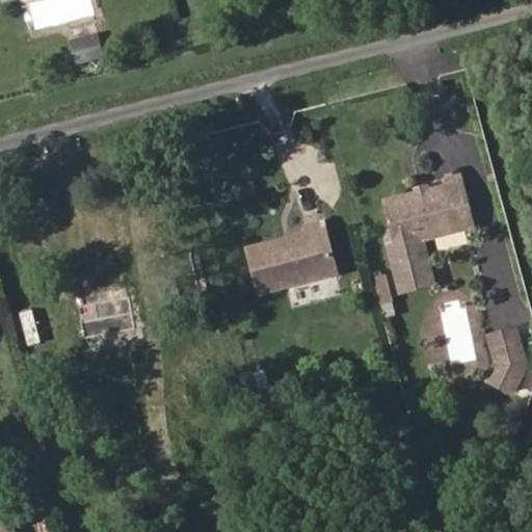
[(79,64),(107,56),(100,31),(72,38),(79,64)]
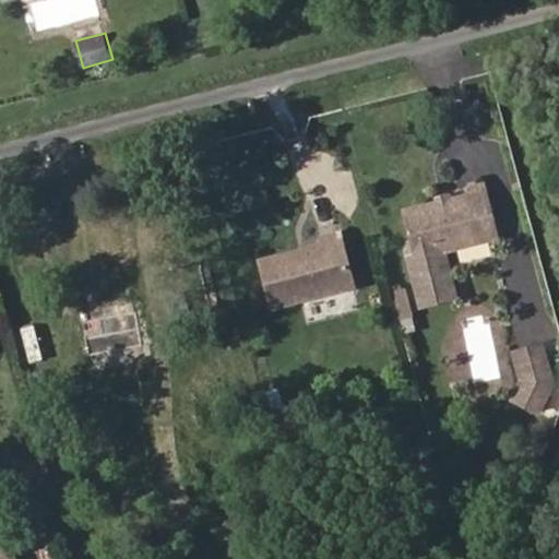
[(496,240),(480,186),(459,192),(461,201),(404,217),(417,263),(412,264),(421,301),(456,292),(445,254),(496,240)]
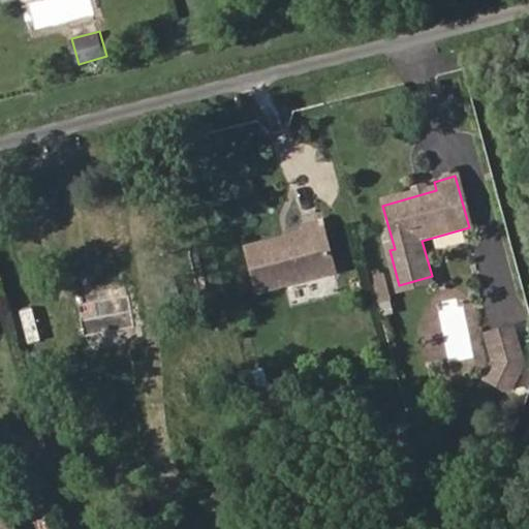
[(332,277),(317,225),(297,230),(299,239),(245,254),(256,298),(332,277)]
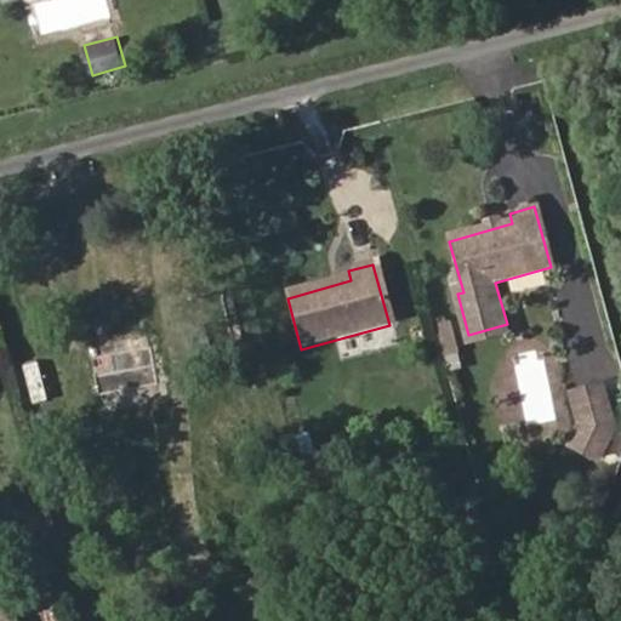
[(437,323),(446,359),(463,355),(455,318),(437,323)]
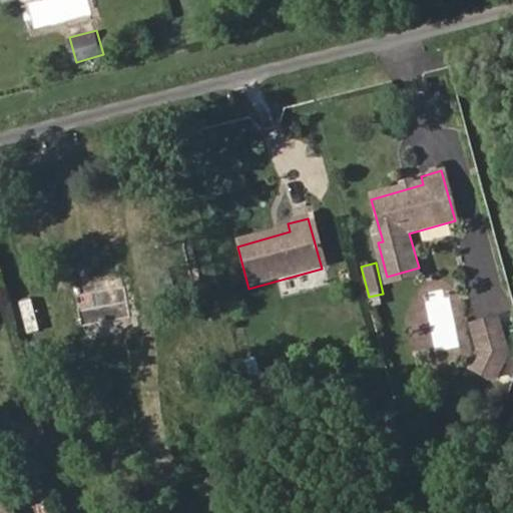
[(421,276),(419,268),(387,277),(390,285),(421,276)]
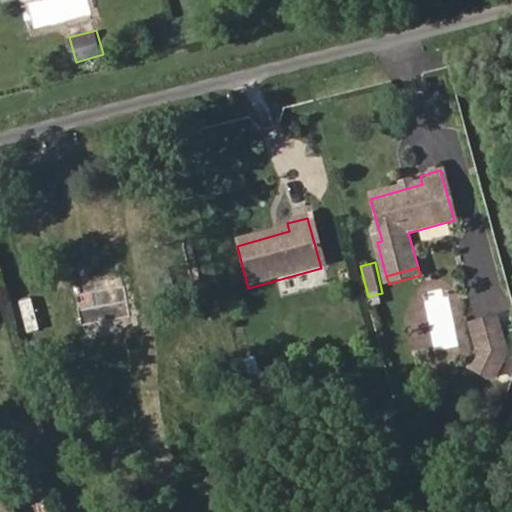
[(123,285),(75,296),(85,333),(132,321),(123,285)]
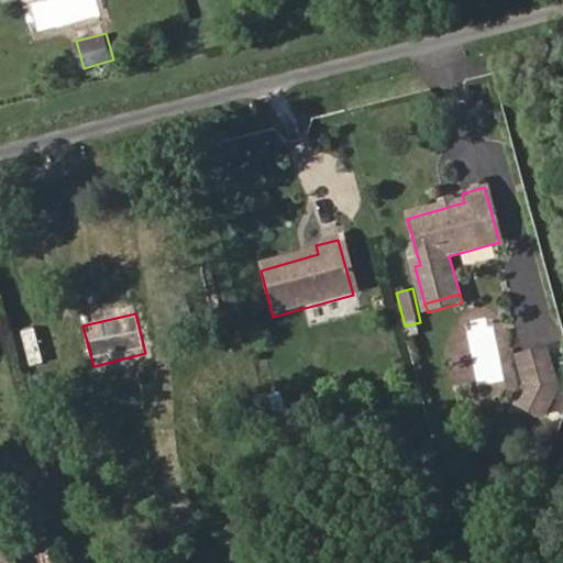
[(550,351),(523,357),(530,384),(521,407),(547,418),(560,387),(550,351)]
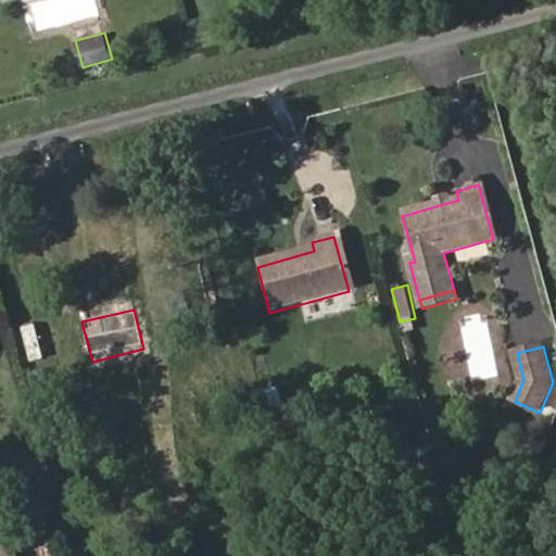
[(0,555),(20,555),(17,544),(0,548),(0,555)]
